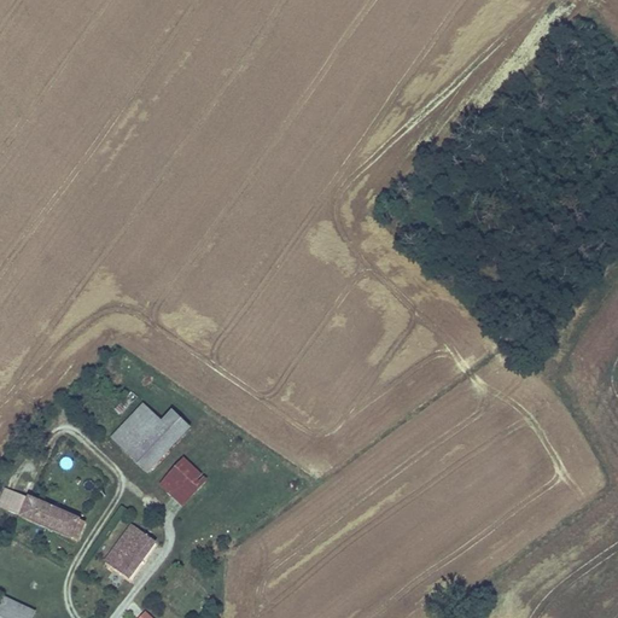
[(111,433),(132,455),(167,425),(147,402),(111,433)]
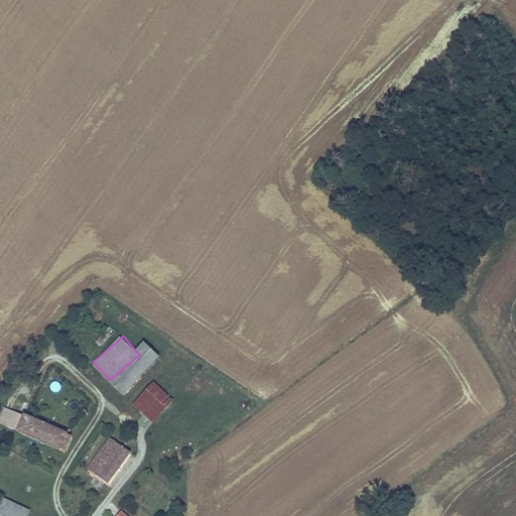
[(123,394),(161,361),(149,347),(139,355),(110,380),(123,394)]
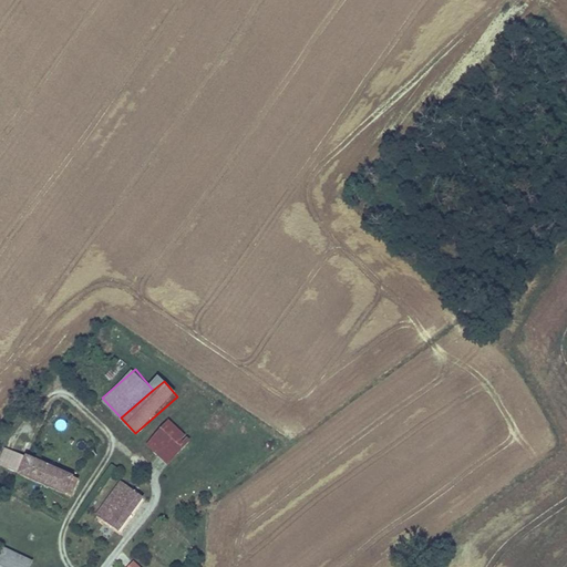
[(178,455),(189,443),(171,425),(156,440),(165,449),(157,456),(166,466),(178,455)]
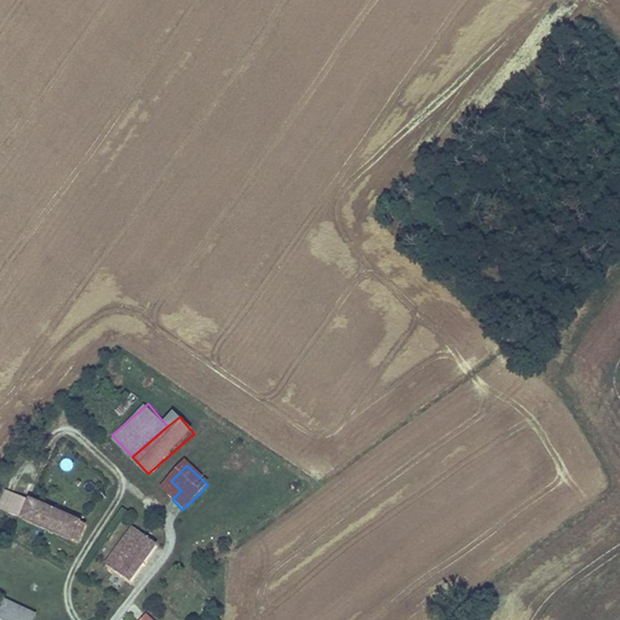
[(172,499),(181,491),(171,481),(164,488),(172,499)]
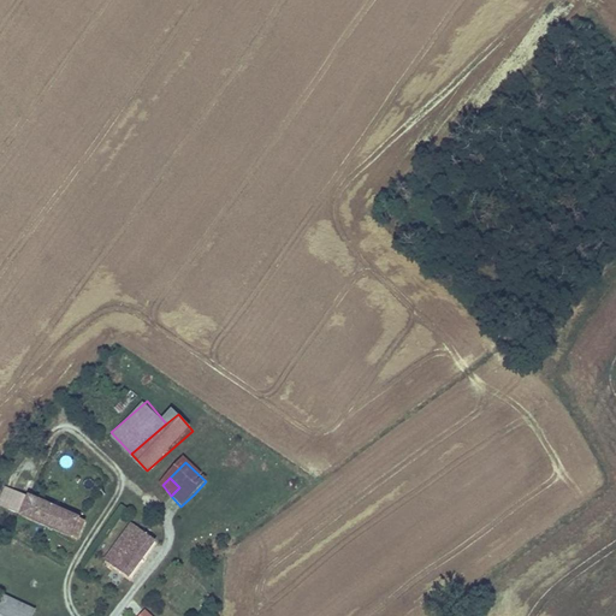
[(86,527),(22,499),(15,516),(80,543),(86,527)]
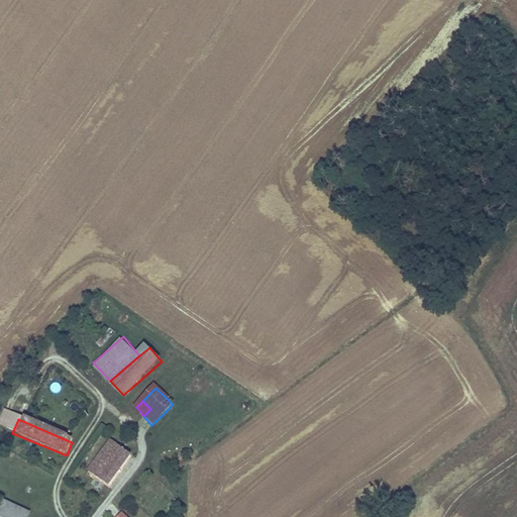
[(90,470),(108,483),(128,454),(110,442),(90,470)]
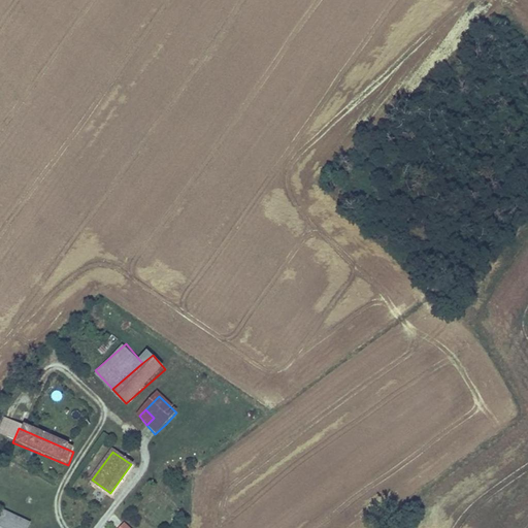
[(185,515),(178,509),(174,514),(180,519),(185,515)]
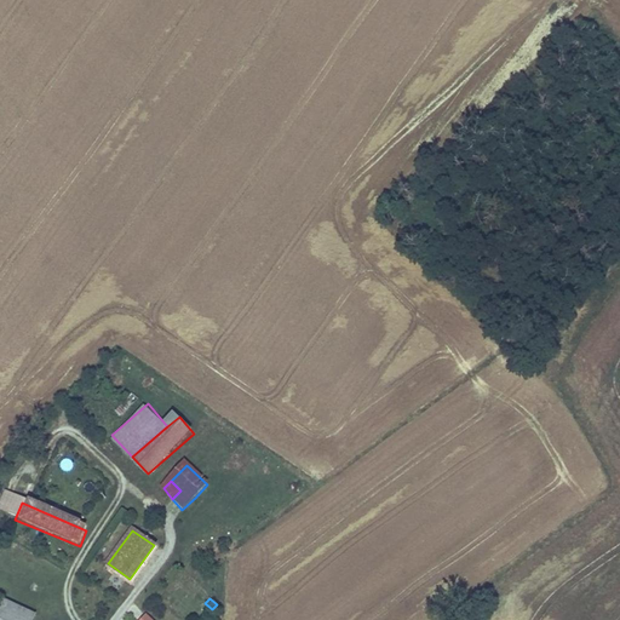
[(0,619),(32,619),(34,615),(6,602),(0,612),(0,619)]
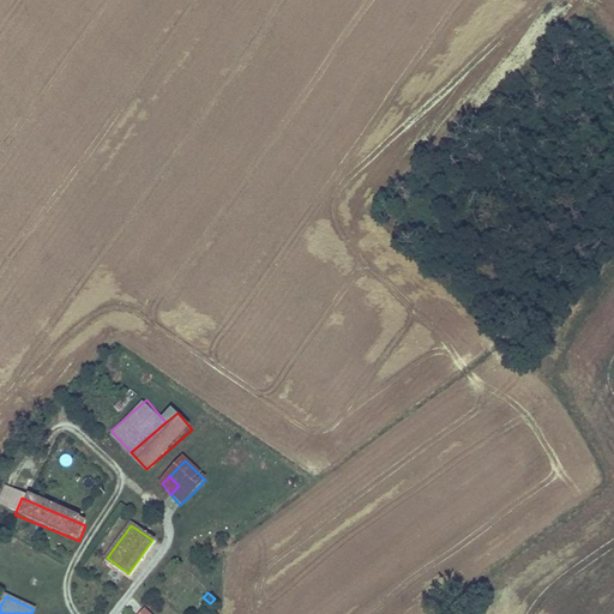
All buildings are outlined.
